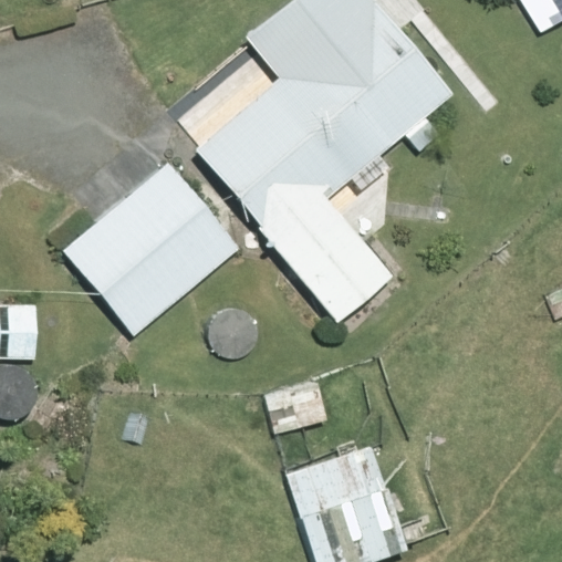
[(279,77),(196,146),(337,321),(393,276),(329,197),(352,177),(361,189),(391,165),(382,154),(406,134),(422,153),(443,135),(427,116),(455,94),(378,0),(281,0),(242,32),(279,77)]
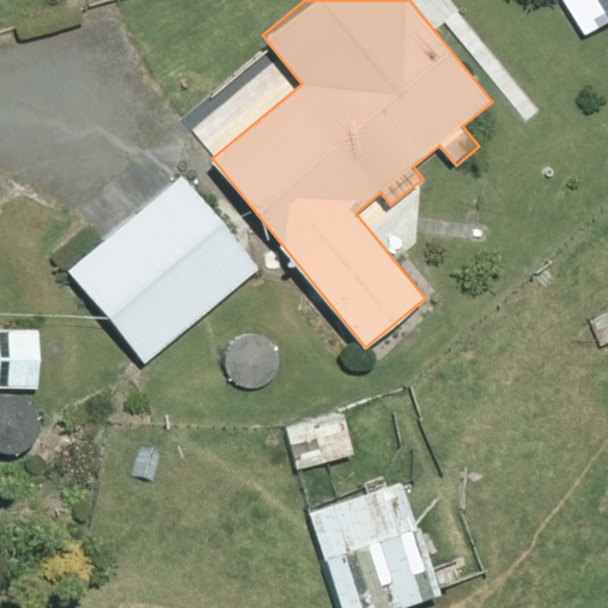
[(607,0),(572,0),(595,32),(607,24),(607,0)]
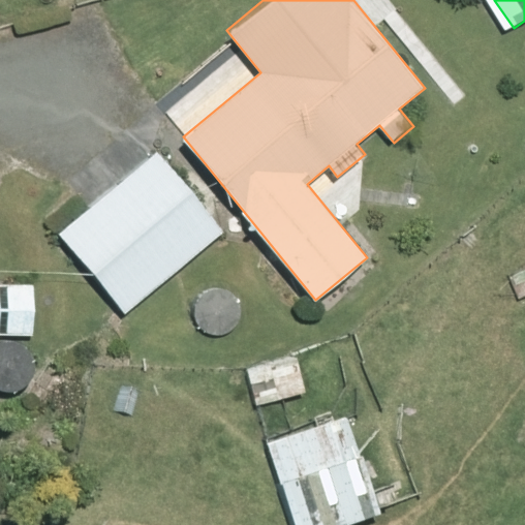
[(156,151),(57,233),(122,313),(222,230),(156,151)]
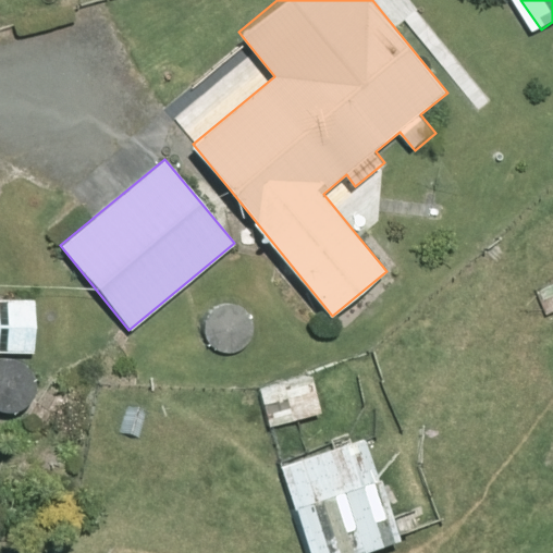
[(0,358),(38,359),(39,302),(0,299),(0,358)]
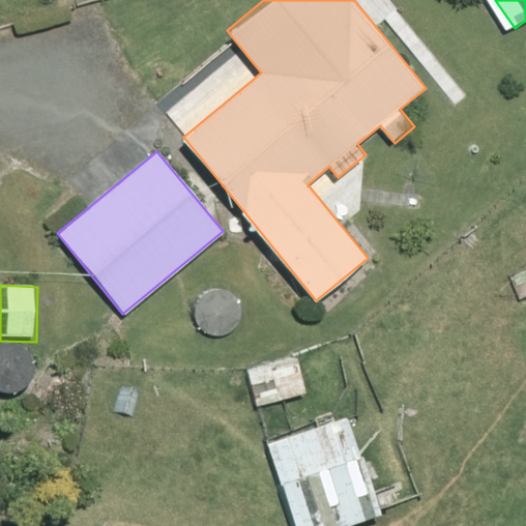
[(296,354),(244,369),(256,407),(307,393),(296,354)]
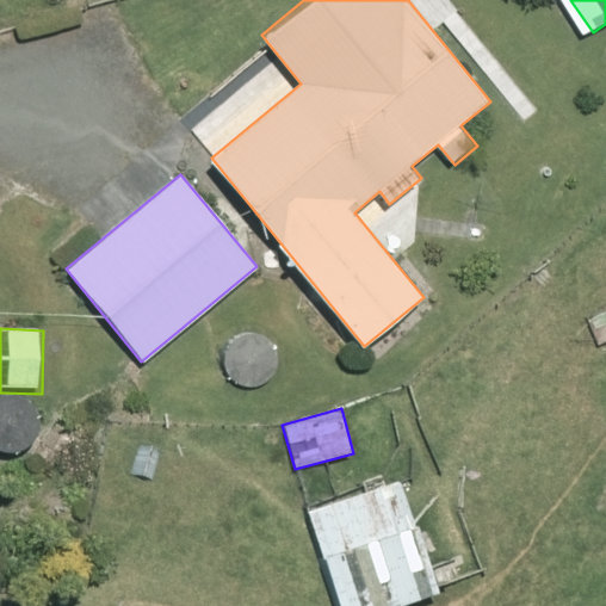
[(402,481),(308,512),(339,605),(400,605),(439,593),(402,481)]
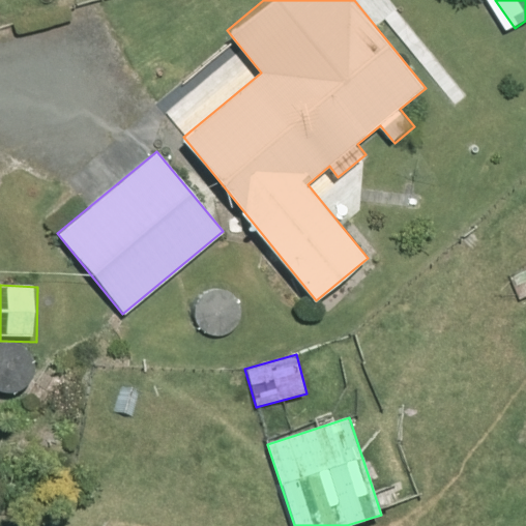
All buildings are outlined.
